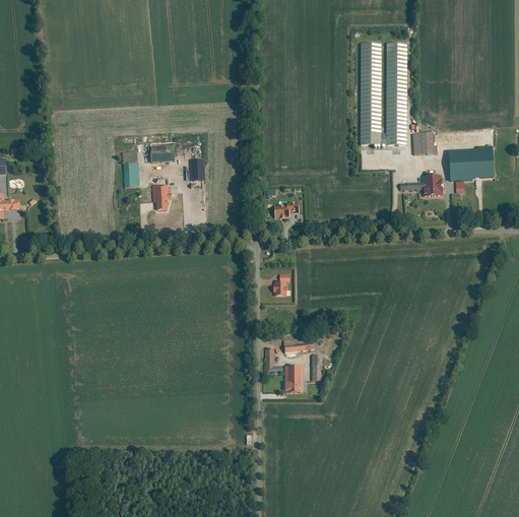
[(381,43),(360,43),(360,145),(406,145),(406,43),(386,43),(386,138),(381,138),(381,43)]
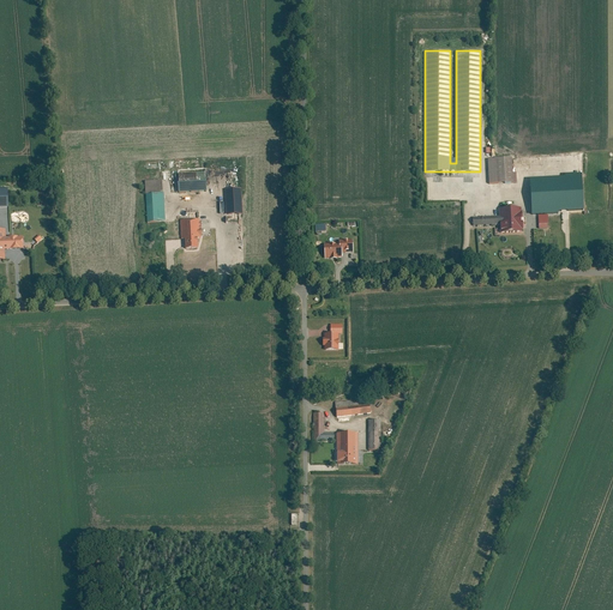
[(487,157),(488,182),(514,181),(512,156),(487,157)]
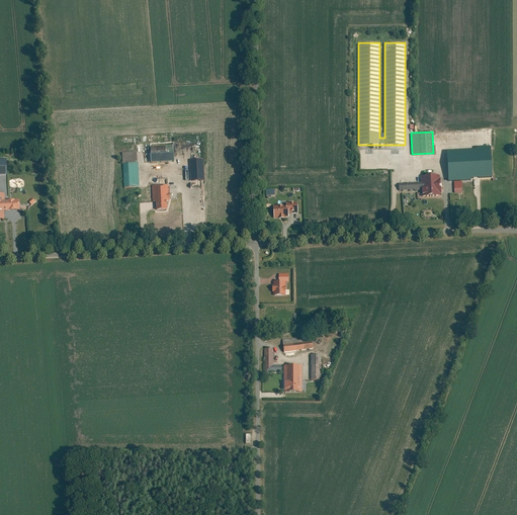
[(445,140),(448,180),(453,179),(453,189),(462,188),(461,166),(472,165),(471,150),(458,151),(457,139),(445,140)]
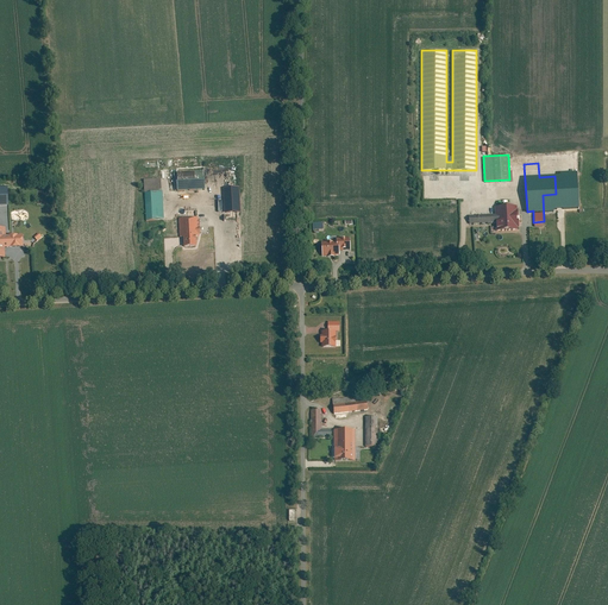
[(194,189),(194,171),(176,172),(176,190),(194,189)]
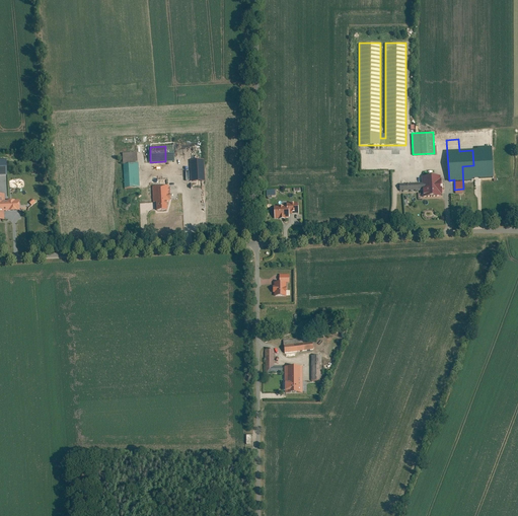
[(138,151),(123,151),(124,162),(138,161),(138,151)]
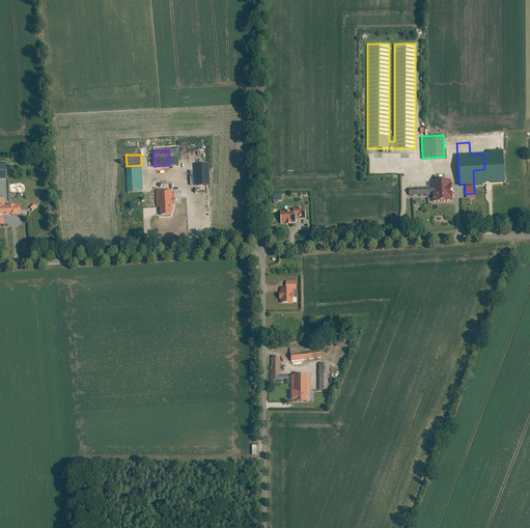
[(0,177),(8,177),(7,161),(0,161),(0,177)]
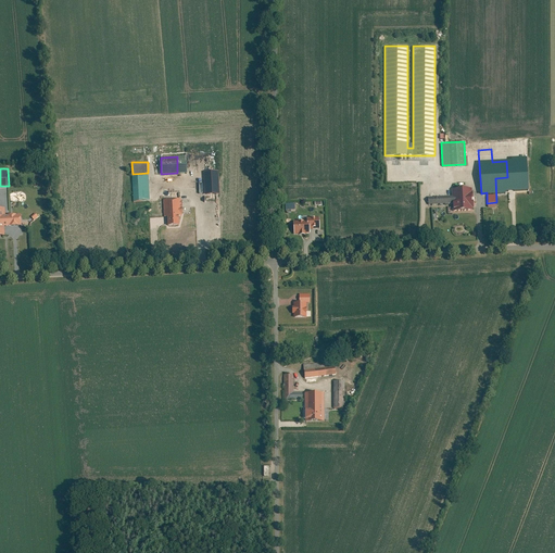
[(203,170),(204,192),(218,192),(217,170),(203,170)]
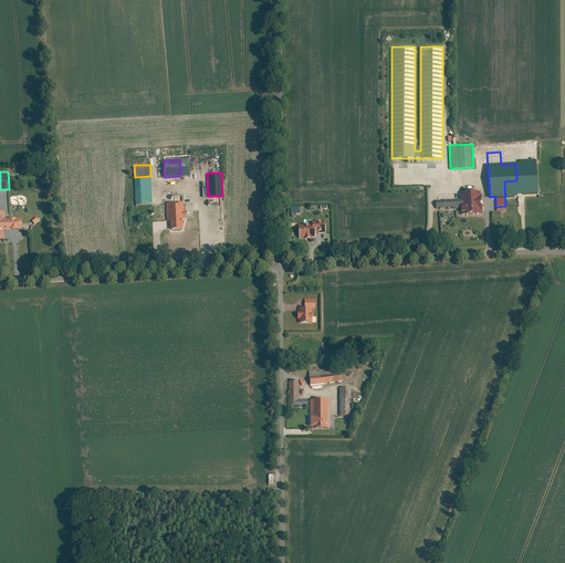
[(135,177),(136,202),(154,201),(152,176),(150,176),(135,177)]
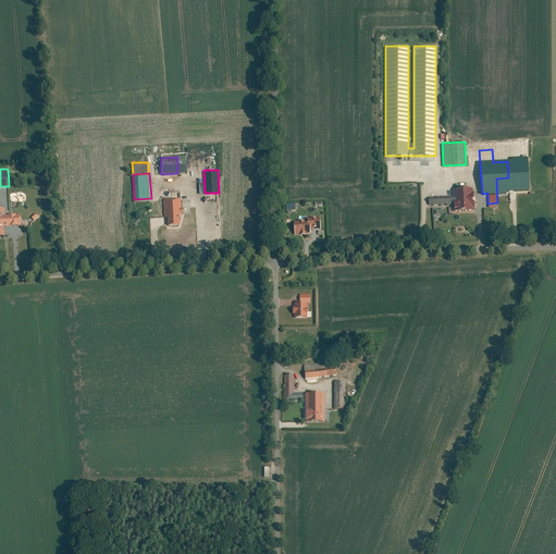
[(454,201),(455,210),(472,209),(471,186),(452,187),(452,194),(427,196),(427,204),(454,201)]
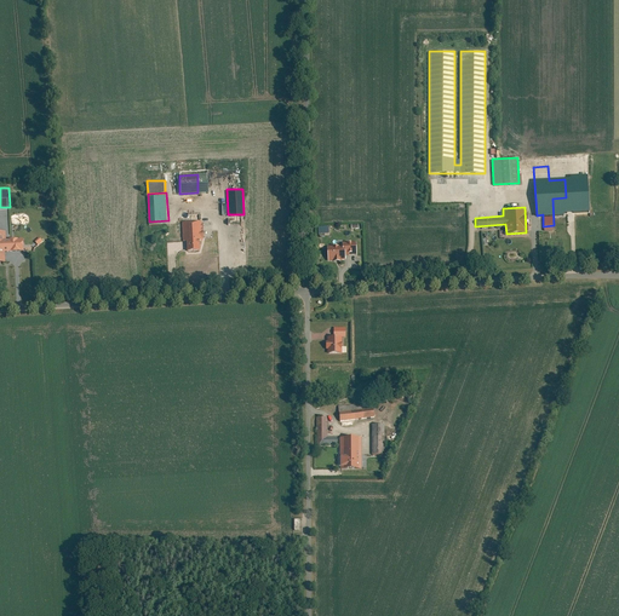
[(185,240),(185,249),(200,249),(200,239),(202,239),(202,219),(181,219),(182,240),(185,240)]
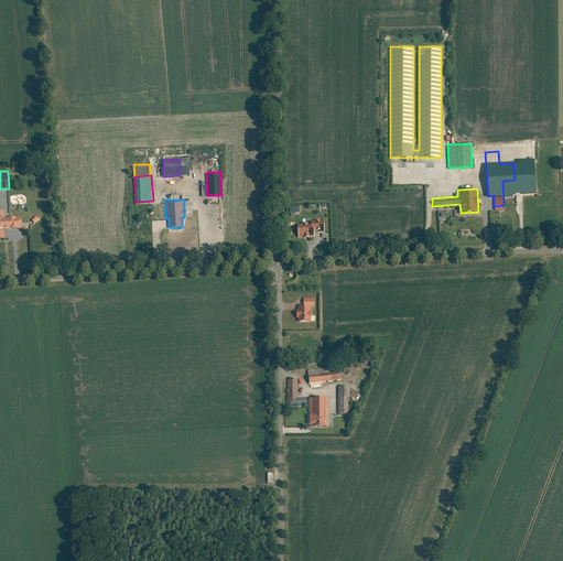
[(0,238),(6,238),(6,227),(33,226),(33,217),(20,217),(6,218),(6,209),(0,209),(0,238)]
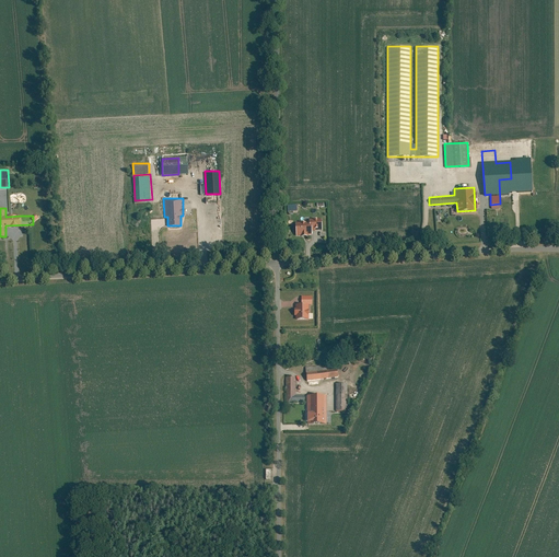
[(309,220),(295,221),(295,234),(300,234),(300,235),(307,235),(307,233),(311,233),(311,229),(321,229),(321,217),(309,218),(309,220)]
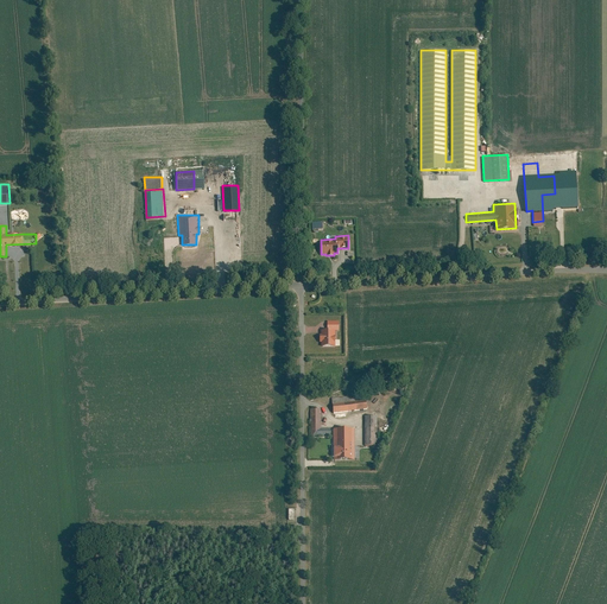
[(327,319),(327,329),(335,329),(335,330),(339,330),(339,319),(327,319)]
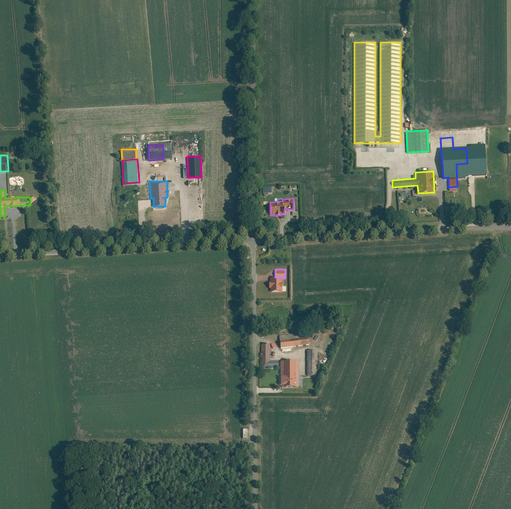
[(275,277),(269,277),(269,291),(282,291),(282,278),(282,277),(275,277)]
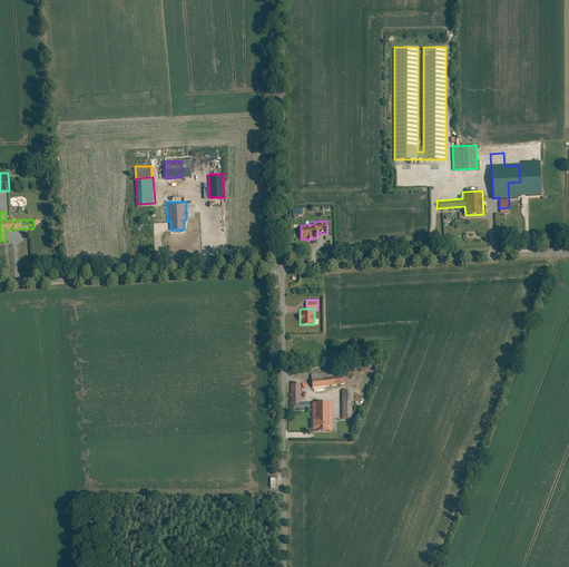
[(311,372),(312,385),(343,382),(342,374),(333,375),(332,370),(311,372)]
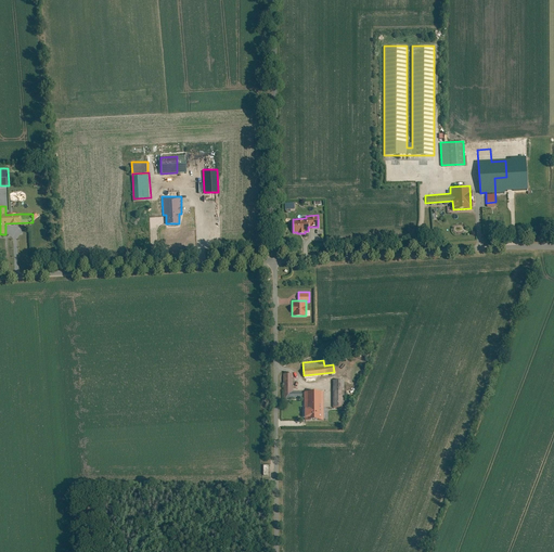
[(283,396),(300,396),(300,389),(293,389),(293,372),(283,372),(283,396)]
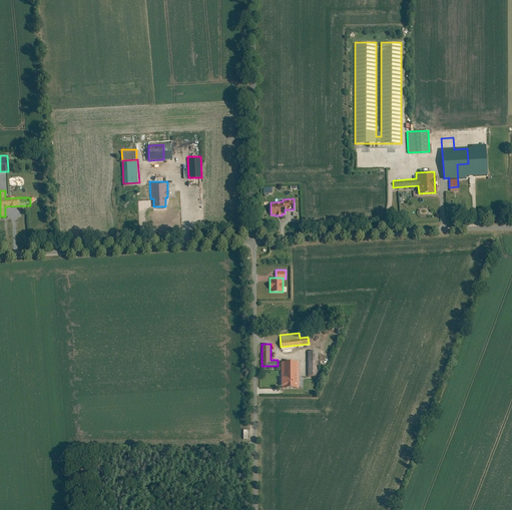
[(307,350),(307,375),(317,375),(317,350),(307,350)]
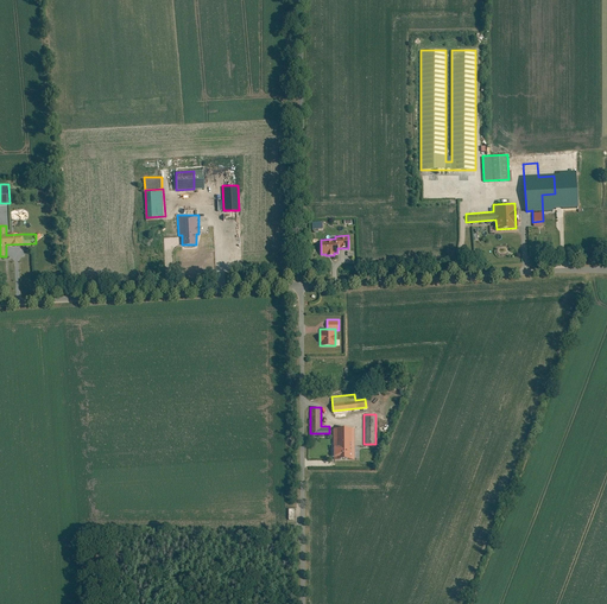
[(332,427),(333,458),(354,458),(353,427),(332,427)]
